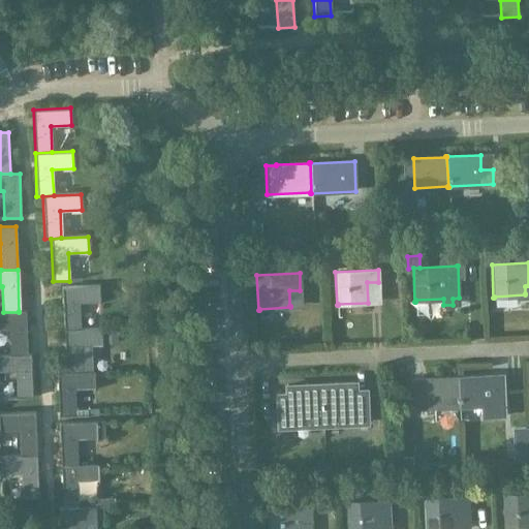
[(64,332),(80,331),(80,330),(79,304),(100,303),(99,286),(62,287),(64,332)]
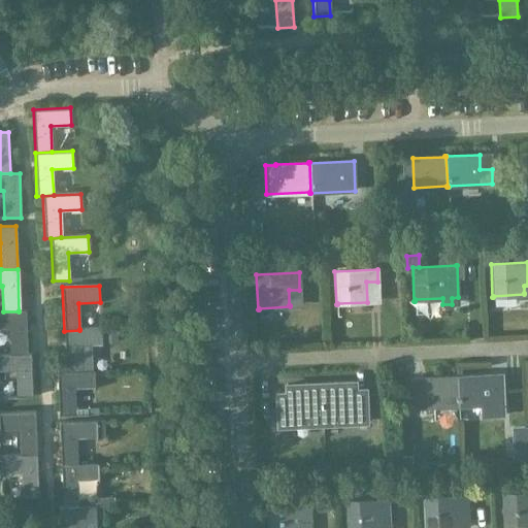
[(19,311),(3,311),(0,310),(0,327),(8,327),(9,354),(9,355),(26,354),(26,353),(24,310),(19,310),(19,311)]
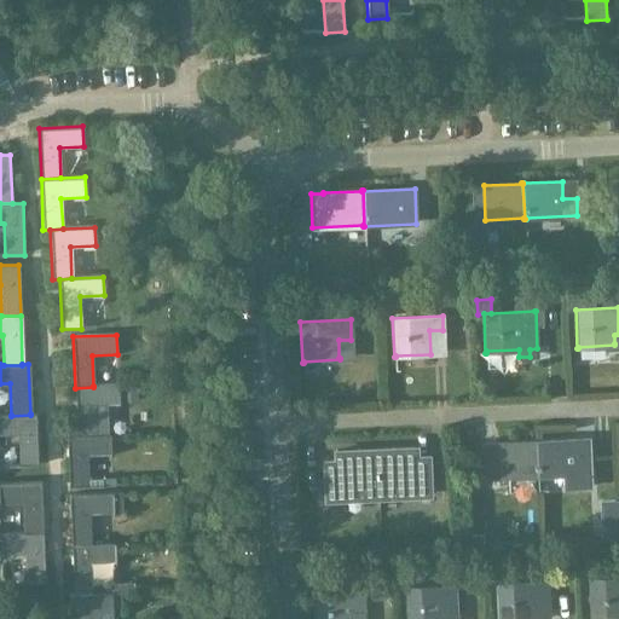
[(93,387),(75,388),(77,437),(96,437),(96,435),(109,434),(106,405),(119,404),(119,385),(93,386),(93,387)]
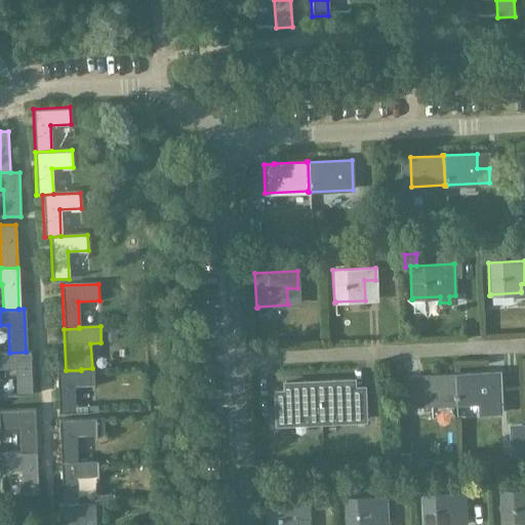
[(30,351),(26,351),(26,352),(9,353),(9,352),(0,352),(0,368),(13,368),(14,395),(31,395),(30,351)]
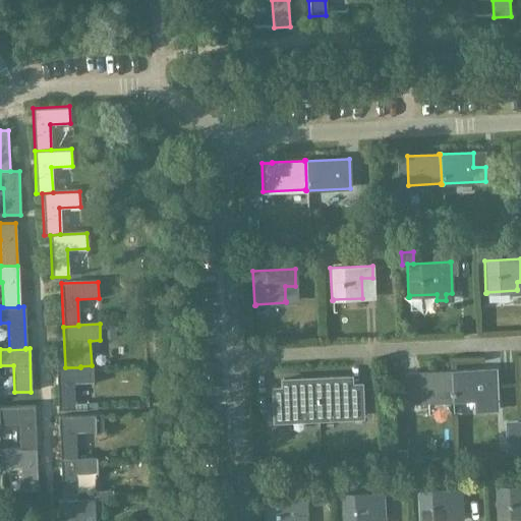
[(80,366),(80,367),(65,367),(55,367),(57,410),(73,410),(72,384),(93,384),(93,365),(92,365),(80,366)]
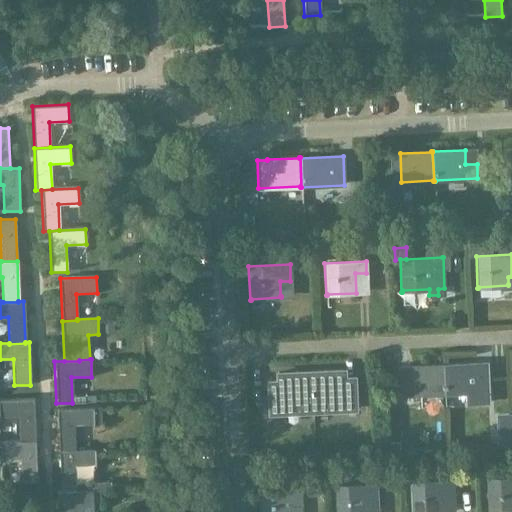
[(474,364),(442,365),(444,393),(466,392),(466,403),(486,402),(486,391),(485,373),(475,373),(474,364)]
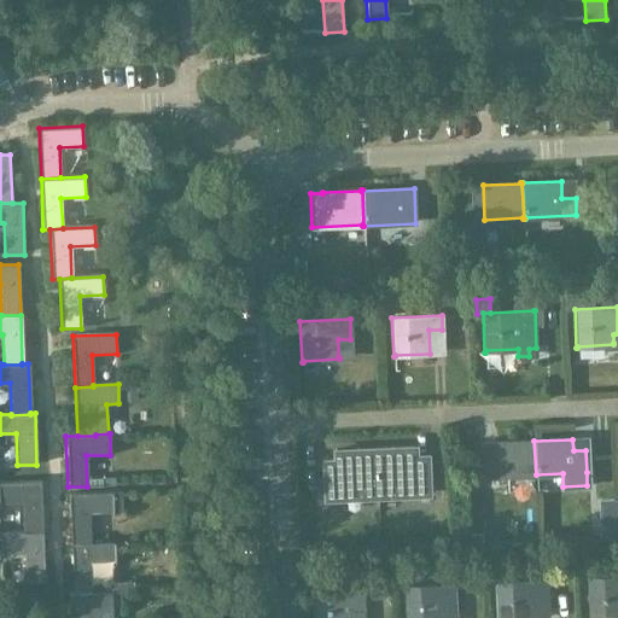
[(485,478),(536,474),(534,441),(496,443),(496,460),(484,460),(485,478)]
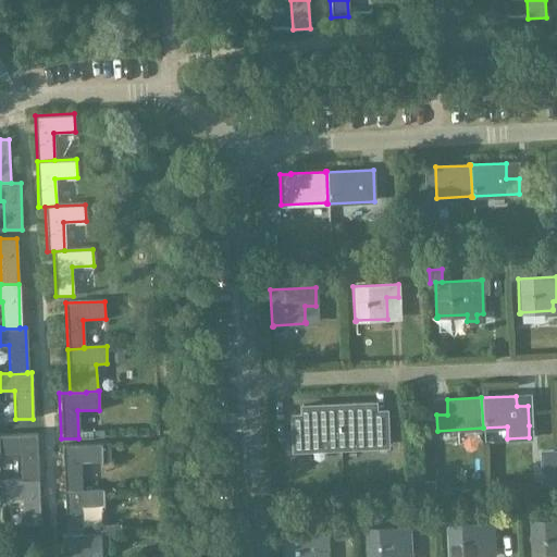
[(372,403),(336,404),(338,446),(386,444),(384,413),(372,413),(372,403)]
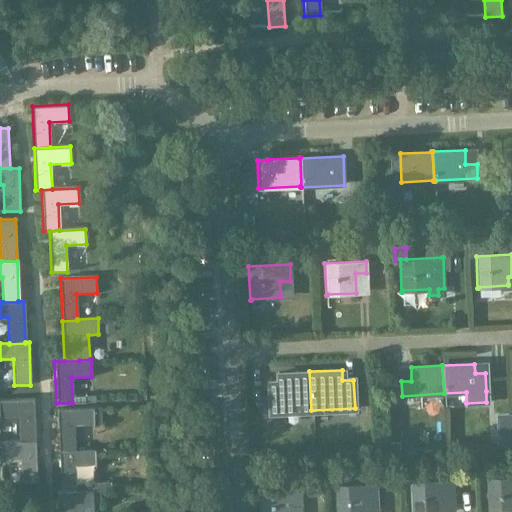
[(278,383),(266,384),(267,413),(311,410),(309,371),(277,373),(278,383)]
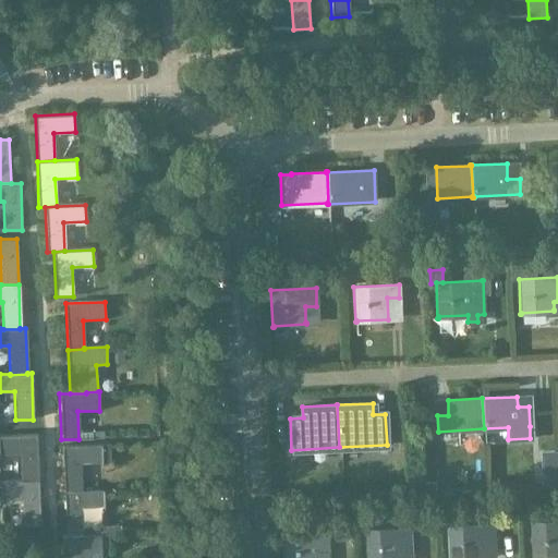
[(22,482),(38,481),(36,435),(0,436),(0,452),(20,452),(21,480),(22,482)]
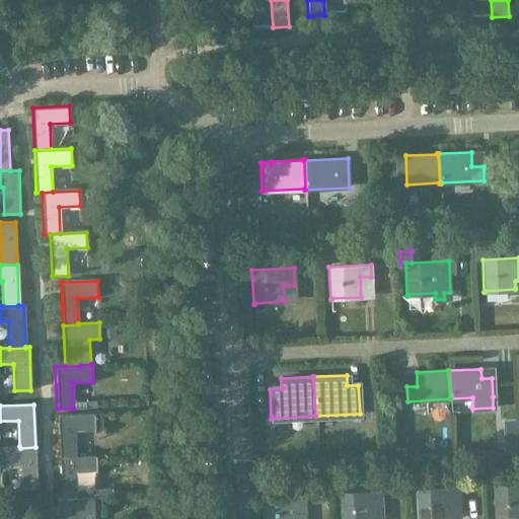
[(59,457),(75,457),(75,456),(74,431),(95,430),(94,414),(58,415),(59,457)]
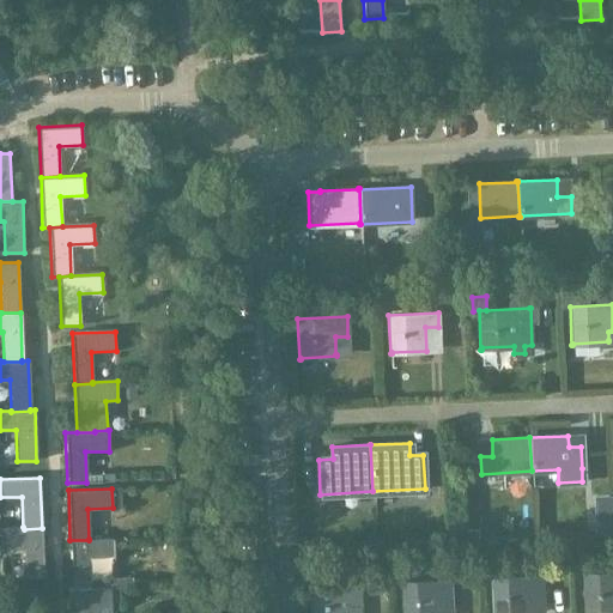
[(608,510),(592,510),(592,530),(608,530),(608,510)]
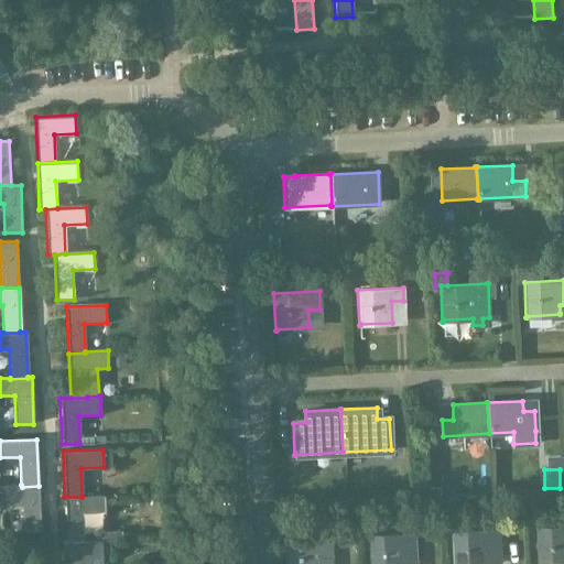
[(39,486),(22,487),(21,485),(0,486),(0,503),(22,503),(23,532),(40,532),(39,486)]
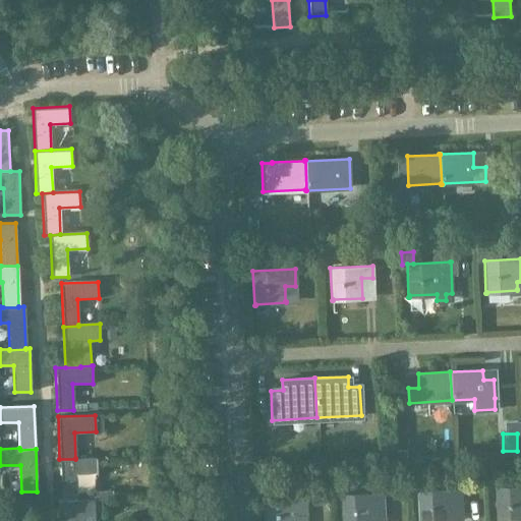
[(97,457),(75,458),(75,459),(59,459),(61,501),(61,502),(77,501),(77,500),(76,474),(97,473),(97,457)]
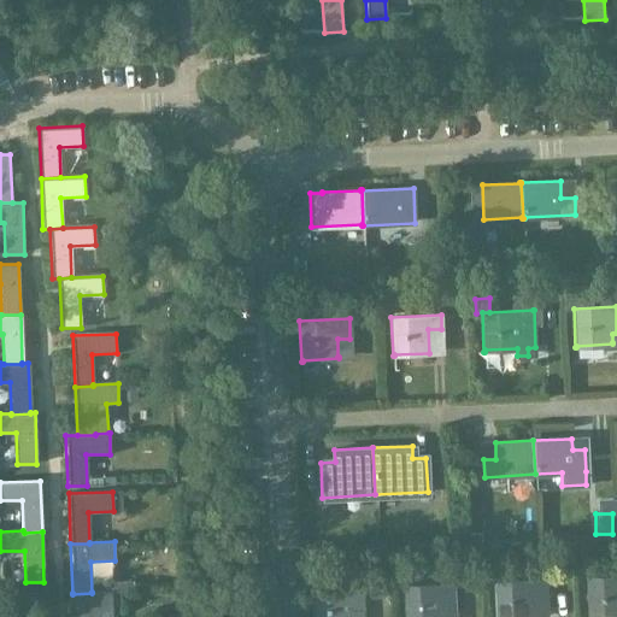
[(616,615),(616,576),(587,577),(588,616),(616,615)]
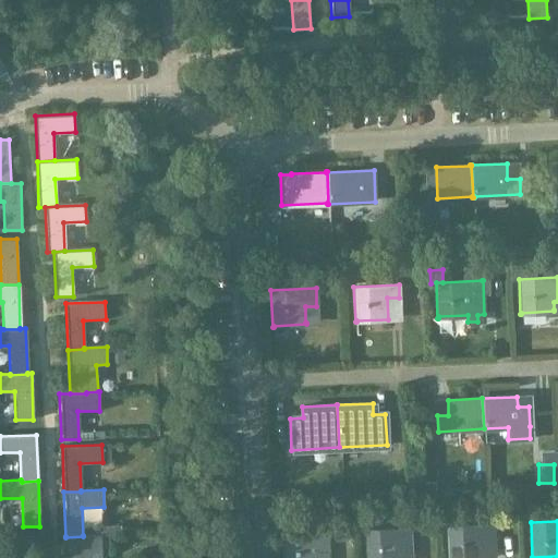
[(494,557),(493,524),(448,526),(448,557),(494,557)]
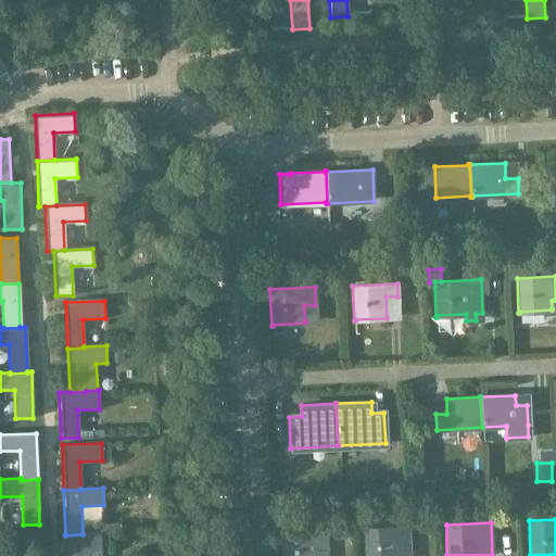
[(409,555),(408,526),(364,528),(364,555),(409,555)]
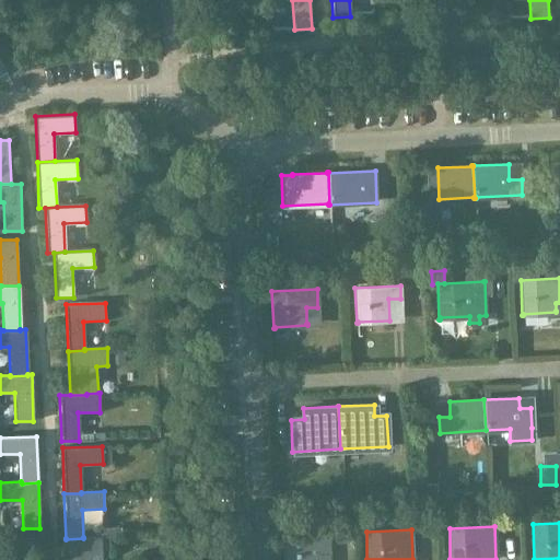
[(329,559),(328,533),(283,535),(283,559),(329,559)]
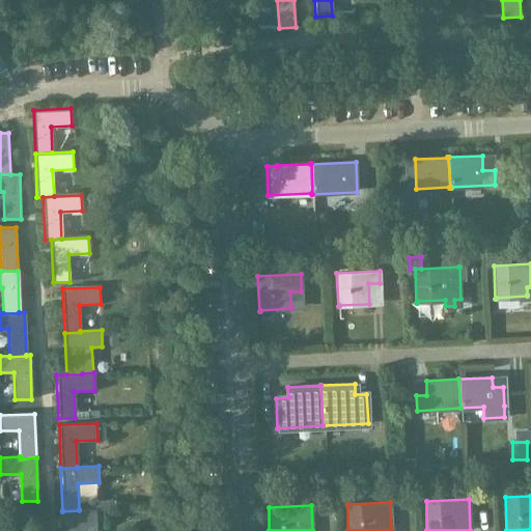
[(62,510),(57,510),(57,515),(58,530),(85,530),(85,526),(94,526),(94,515),(94,508),(79,509),(79,510),(62,511),(62,510)]
